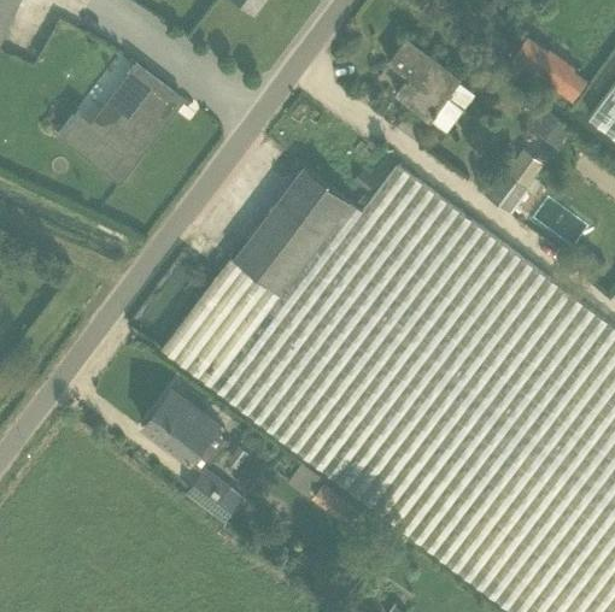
[(0,39),(18,0),(0,0),(0,39)]
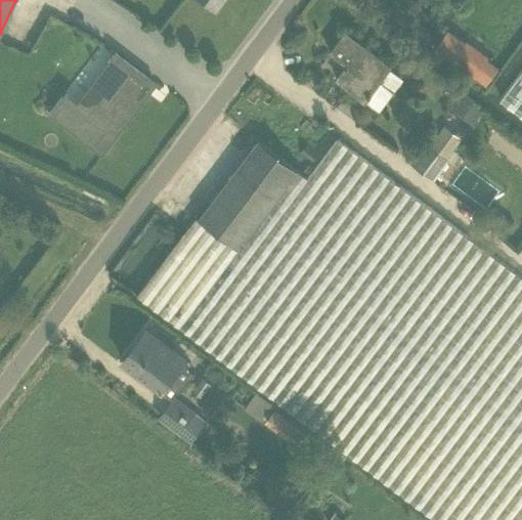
[(198,0),(212,10),(219,0),(198,0)]
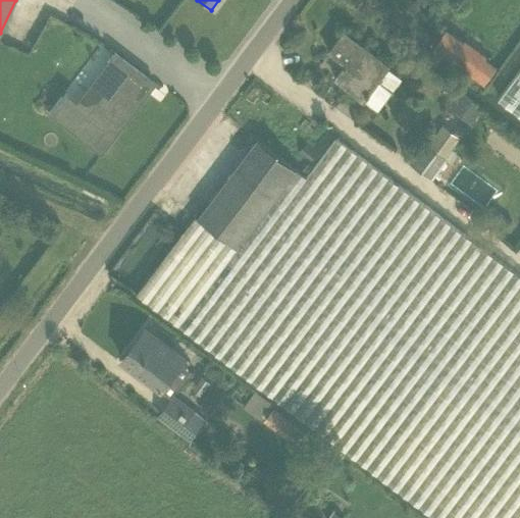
[(362,104),(362,103),(374,112),(390,92),(377,83),(387,69),(343,35),(327,55),(344,68),(333,83),(362,104)]
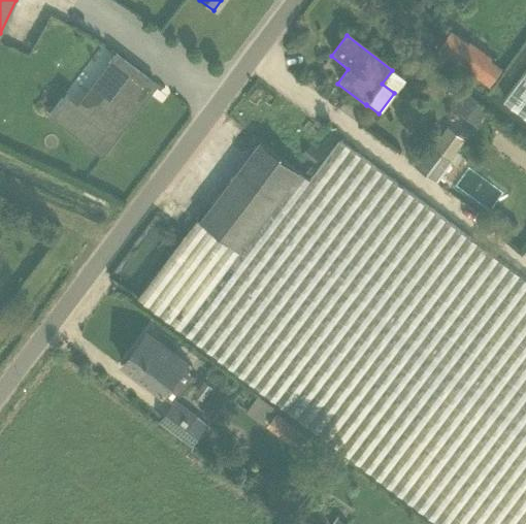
[(455,64),(475,79),(488,63),(490,60),(469,44),(455,64)]
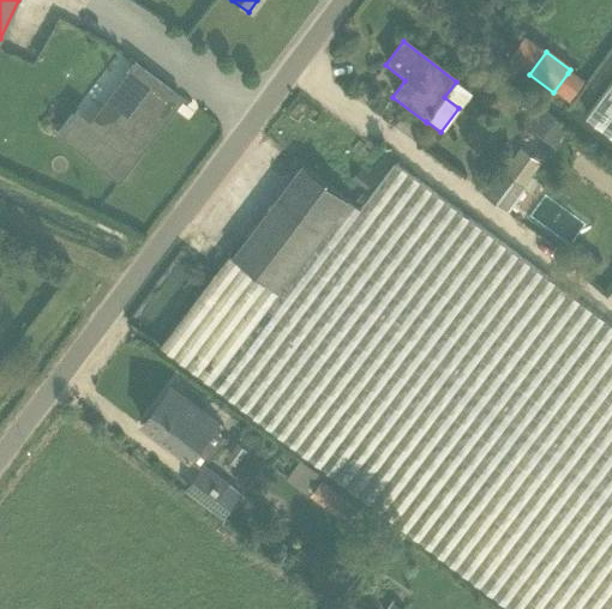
[(141,152),(179,102),(132,66),(124,77),(138,89),(108,127),(99,140),(69,118),(53,138),(115,185),(141,152)]
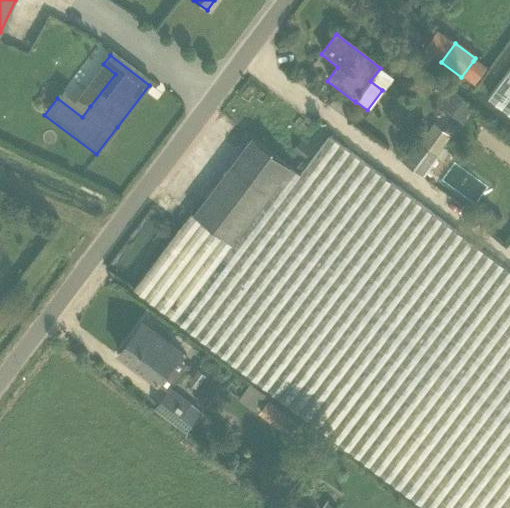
[(509,67),(487,98),(509,115),(509,67)]
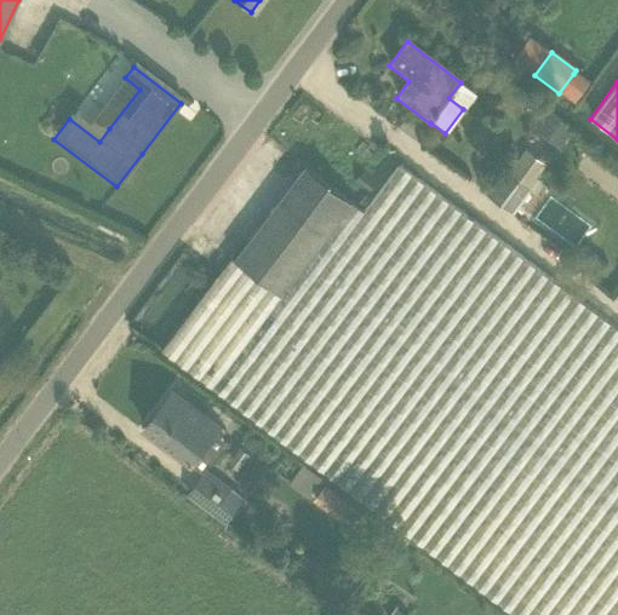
[(547,115),(536,128),(562,148),(572,134),(547,115)]
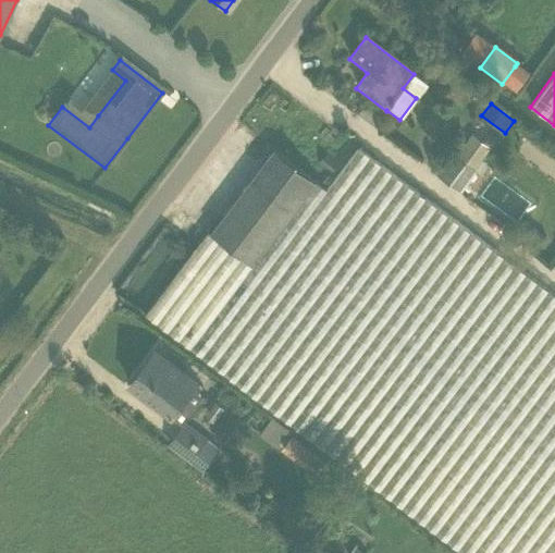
[(144,318),(189,351),(458,552),(554,552),(554,297),(357,148),(325,192),(272,152),(209,236),(207,234),(144,318)]
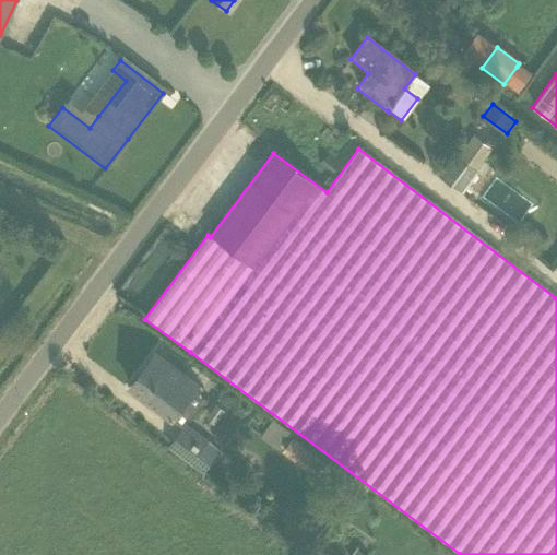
[(449,155),(433,175),(461,195),(475,175),(455,161),(449,155)]
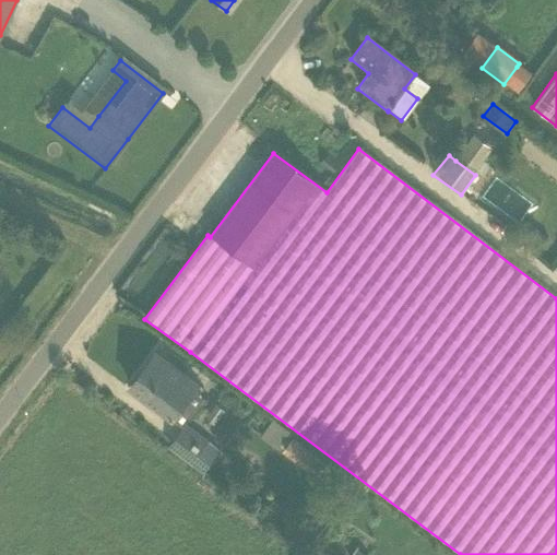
[(129,389),(180,428),(186,420),(189,422),(202,403),(191,394),(196,388),(154,356),(129,389)]
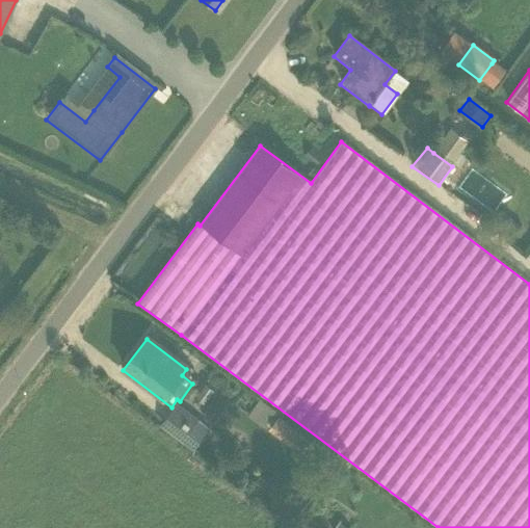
[(273,414),(258,402),(247,418),(262,429),(273,414)]
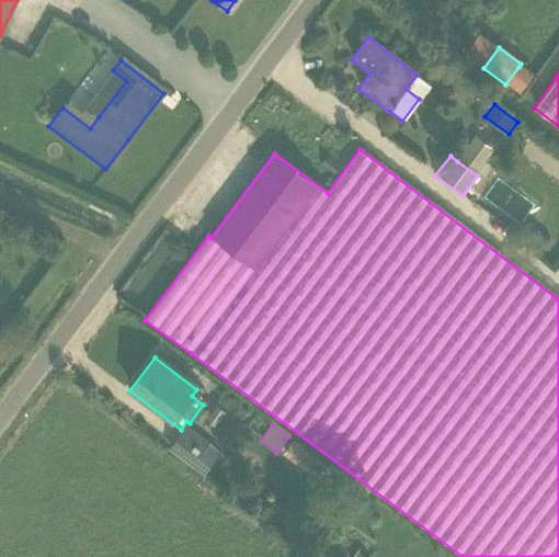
[(219,454),(209,446),(185,429),(169,450),(193,468),(203,475),(219,454)]
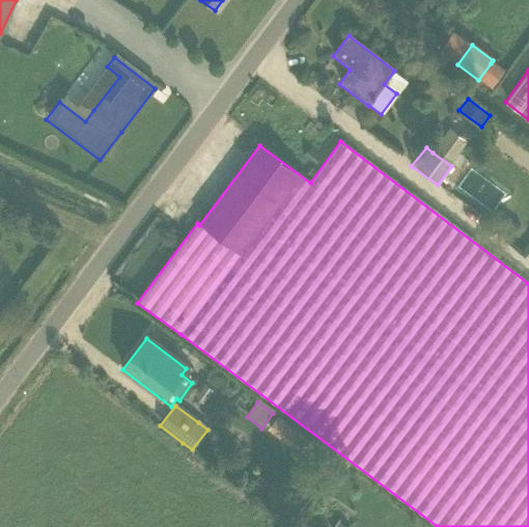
[(305,442),(306,440),(277,418),(268,432),(296,452),(296,451),(303,456),(310,446),(305,442)]
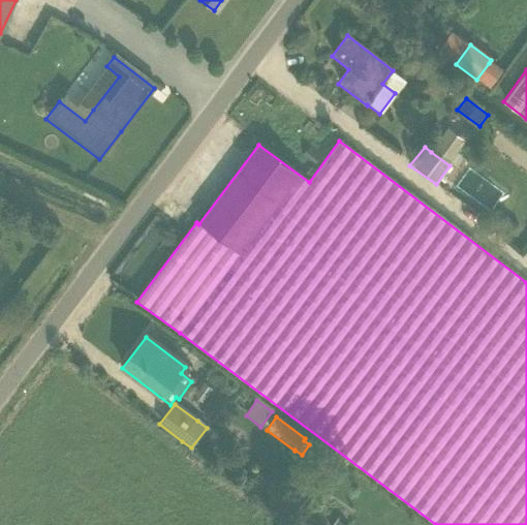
[(275,489),(256,474),(250,483),(269,497),(275,489)]
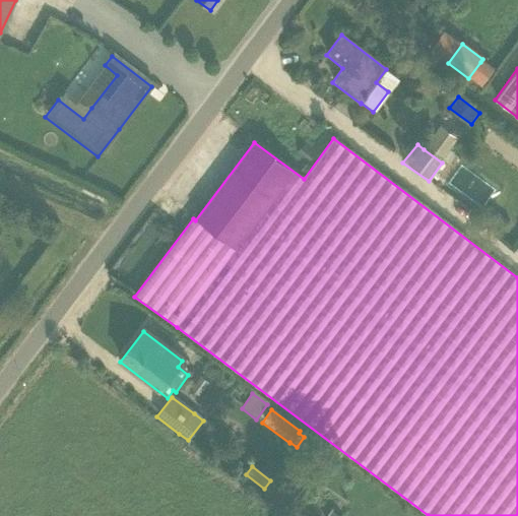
[(343,515),(347,511),(337,504),(329,515),(343,515)]
